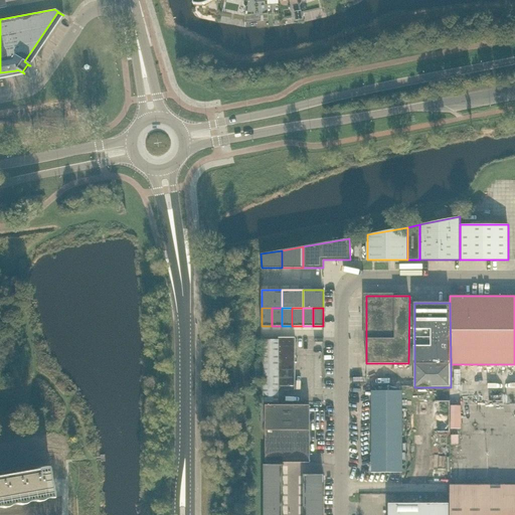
[(295,386),(295,338),(279,338),(279,340),(263,339),(263,402),(279,402),(279,386),(295,386)]
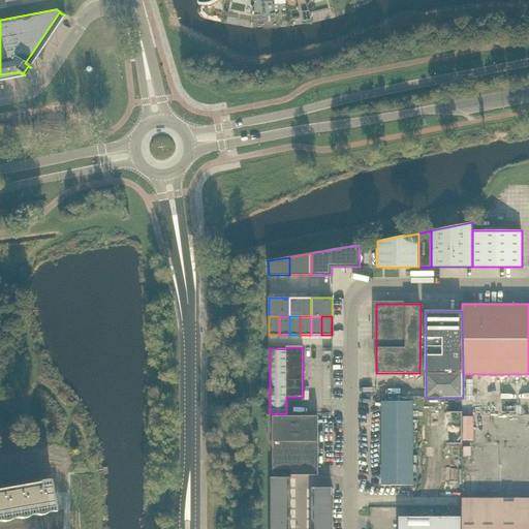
[(488,411),(488,401),(481,401),(480,386),(474,386),(475,411),(488,411)]
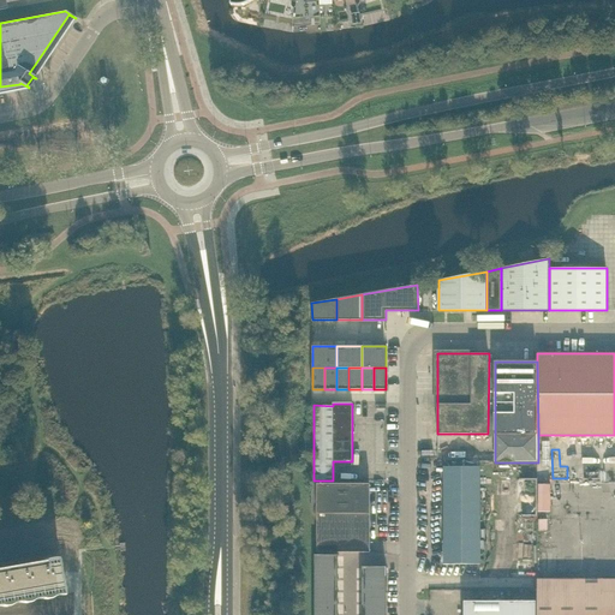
[(603,467),(571,465),(569,475),(603,476),(603,467)]
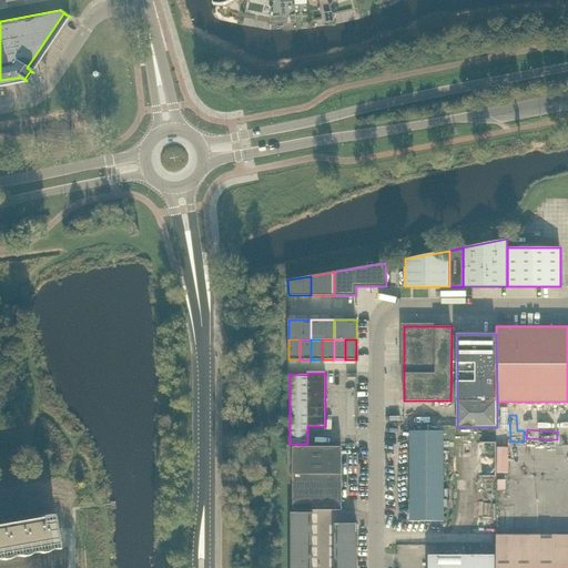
[(444,520),(444,432),(411,430),(411,520),(444,520)]
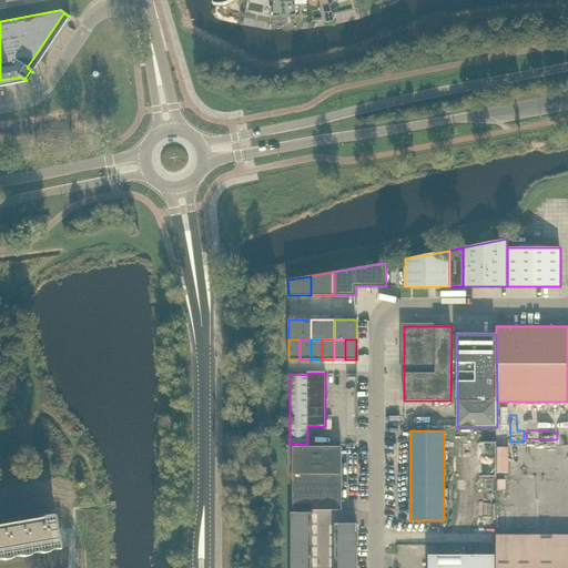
[(513,443),(500,443),(500,467),(511,468),(513,443)]
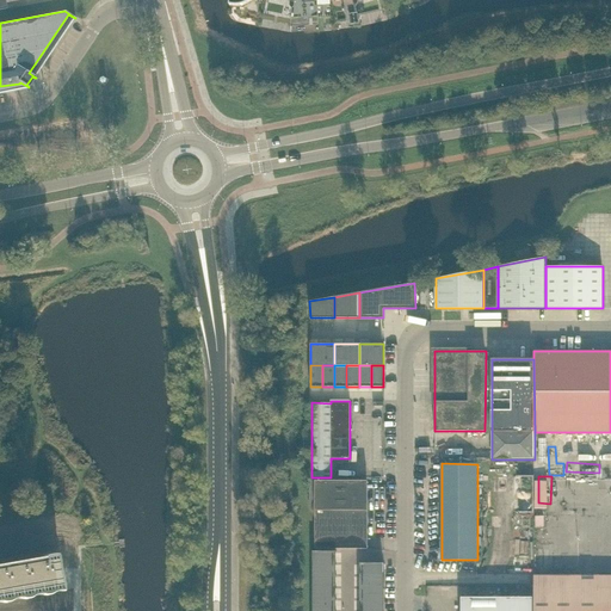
[(588,476),(575,476),(576,488),(590,488),(588,476)]
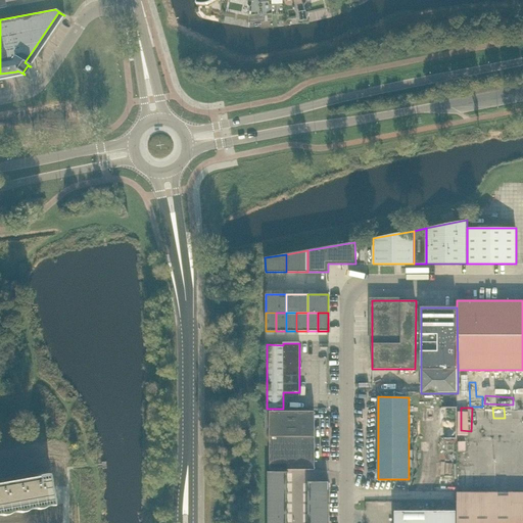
[(491,409),(473,409),(473,418),(490,419),(491,409)]
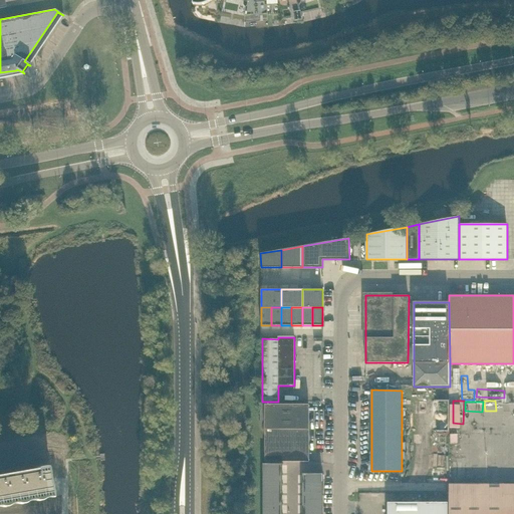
[(309,429),(309,405),(265,405),(265,429),(265,430),(265,461),(309,461),(309,430),(309,429)]
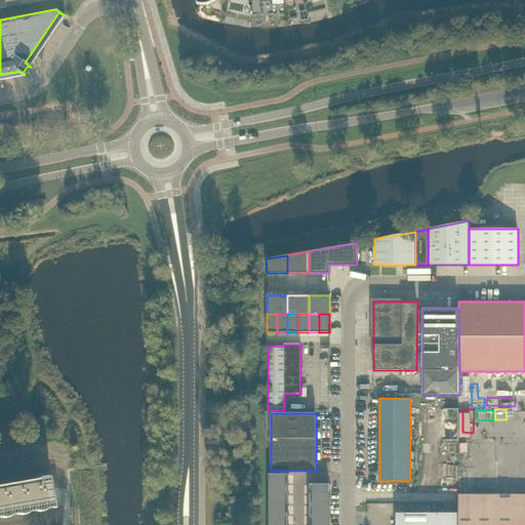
[(293,474),(269,474),(269,484),(293,484),(293,474)]
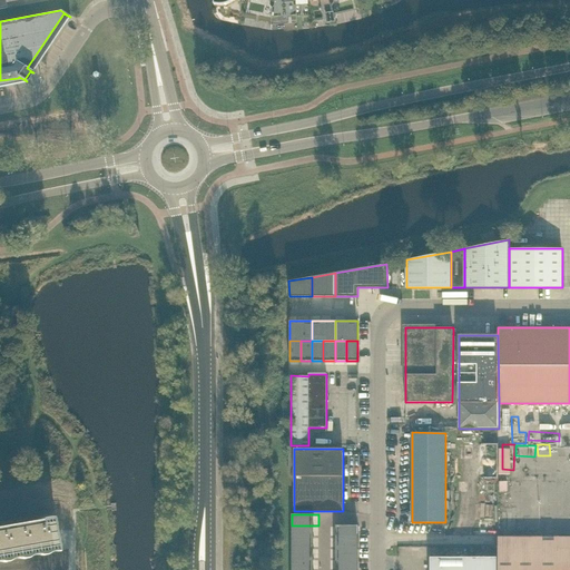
[(0,556),(57,547),(55,531),(52,521),(0,530),(0,556)]
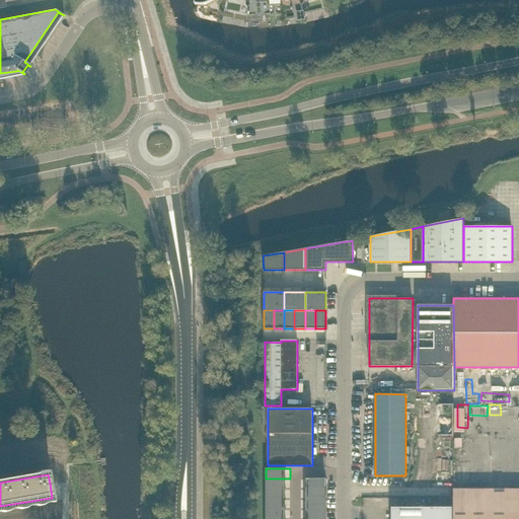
[(290,478),(266,478),(266,489),(290,489),(290,478)]
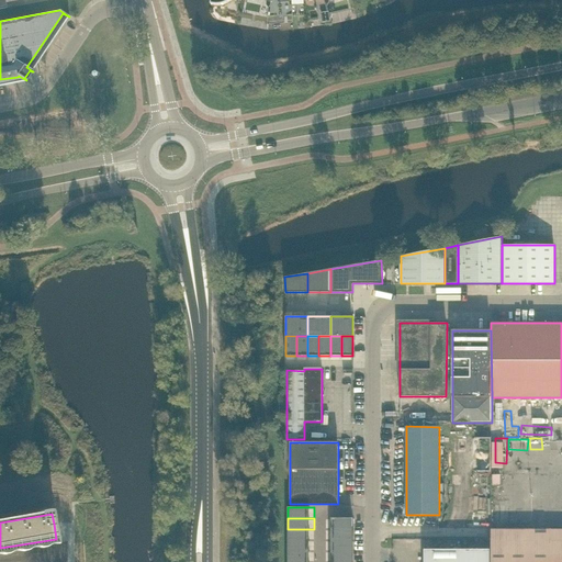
[(347,518),(330,518),(330,529),(353,529),(353,525),(353,523),(353,518),(351,518),(347,518)]
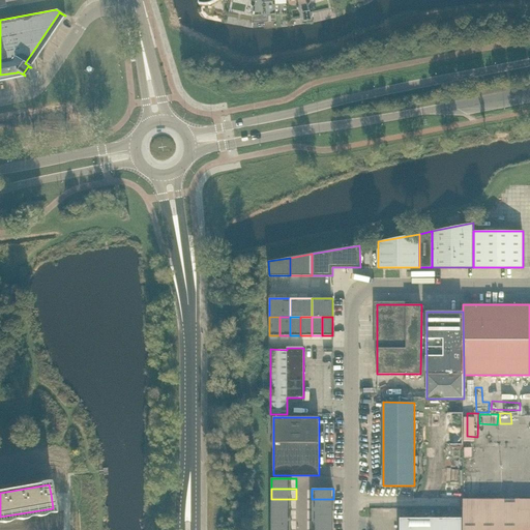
[(296,499),(271,499),(271,509),(296,509),(296,499)]
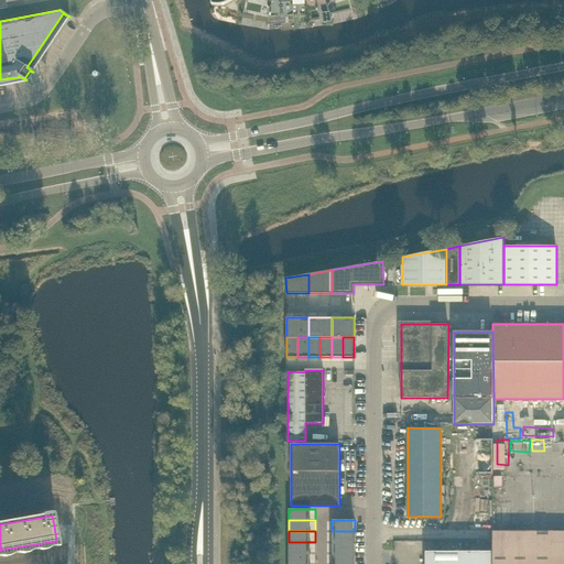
[(355,531),(332,531),(332,542),(355,542),(355,539),(355,537),(355,531)]
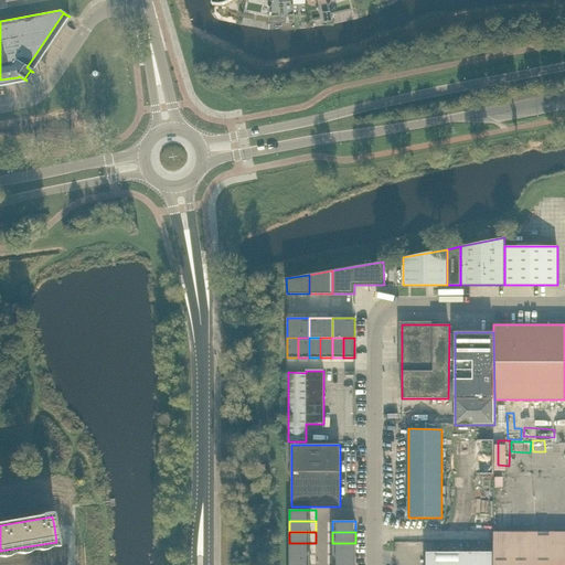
[(564,564),(564,532),(493,533),(493,542),(493,564),(564,564)]
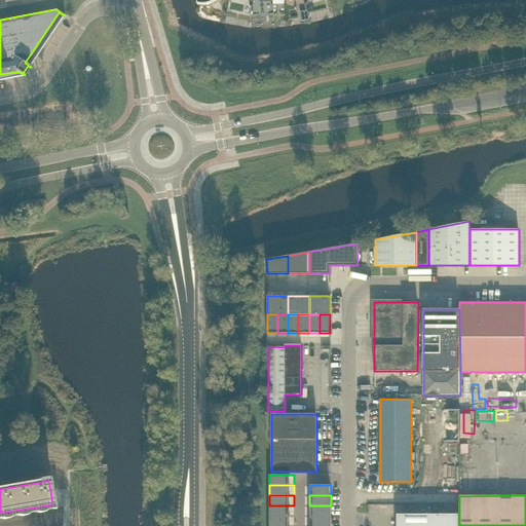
[(294,505),(269,505),(269,516),(294,516),(294,505)]
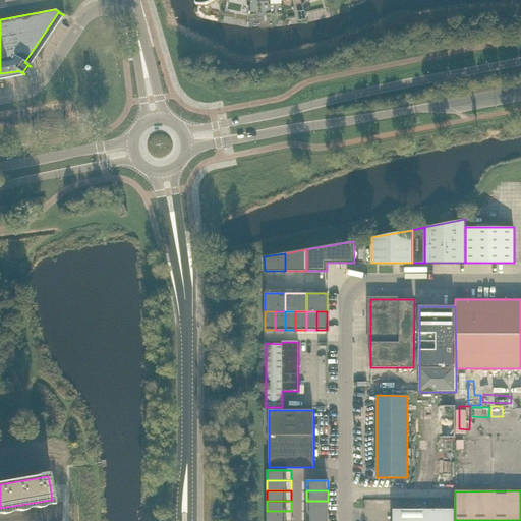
[(328,501),(306,501),(306,511),(328,511),(328,501)]
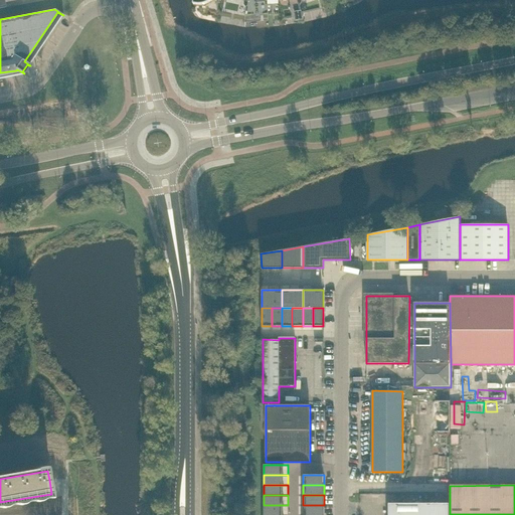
[(388,504),(388,514),(449,514),(449,504),(388,504)]
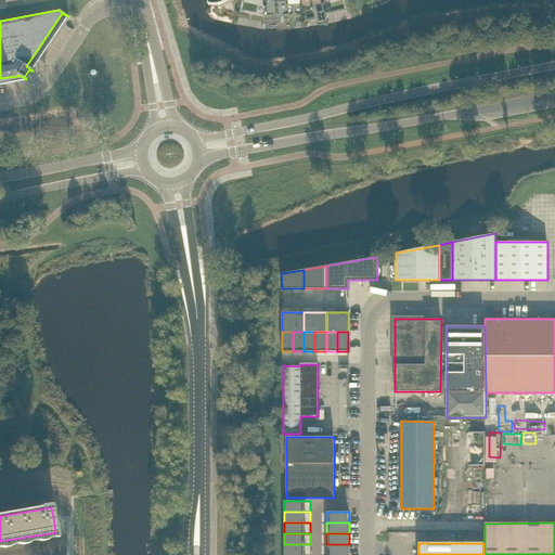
[(310,544),(284,544),(284,554),(310,554),(310,544)]
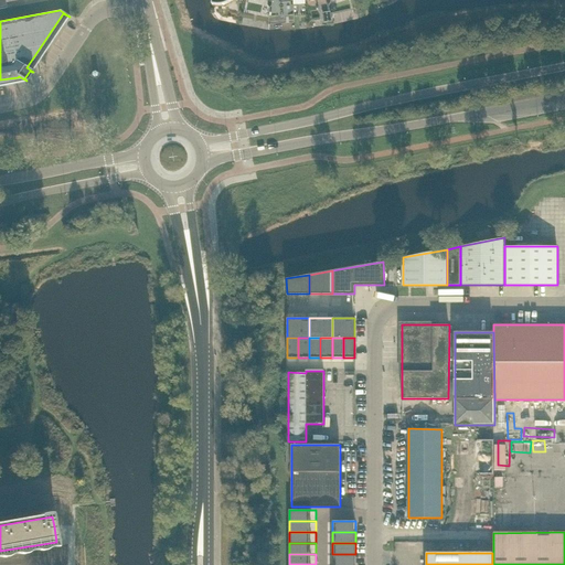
[(355,554),(332,554),(332,564),(355,564),(355,554)]
